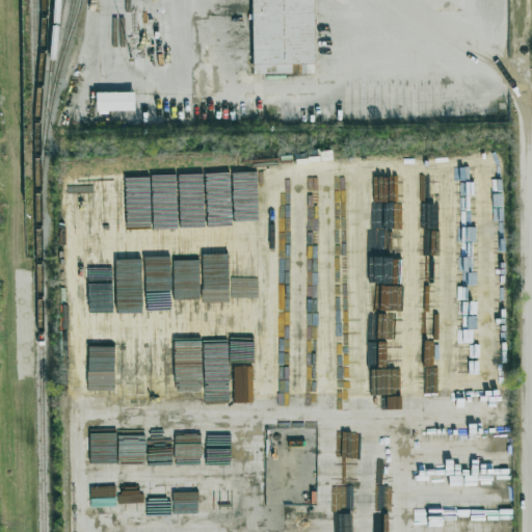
[(313,0),(251,0),(253,74),(290,73),(290,63),(299,63),(300,73),(314,73),(313,0)]
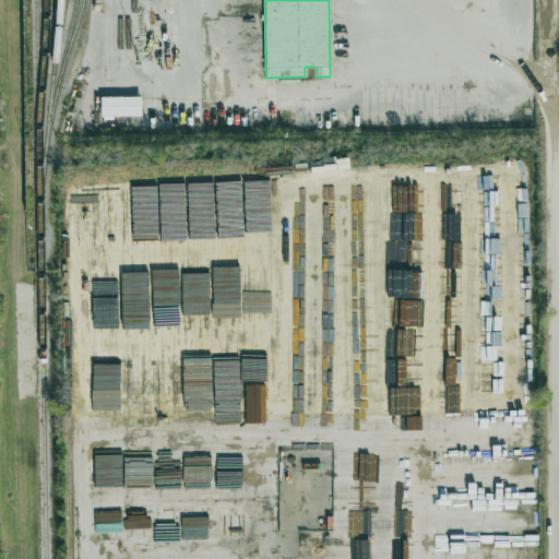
[(141,116),(141,96),(99,97),(100,117),(141,116)]
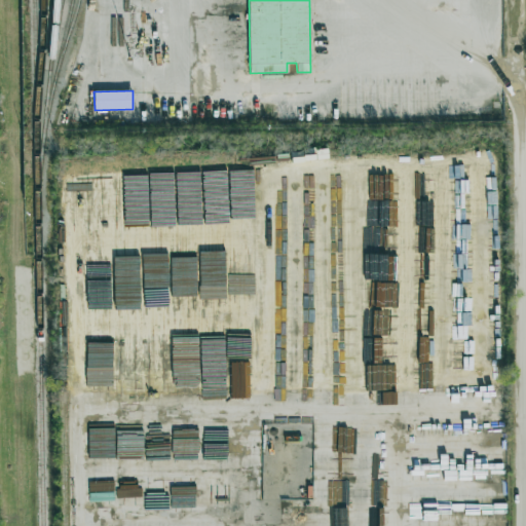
[(228,170),(229,207),(255,207),(255,168),(228,170)]
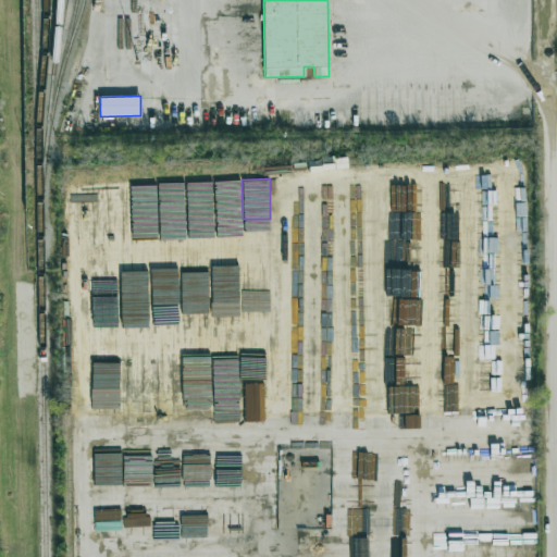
[(239,183),(213,183),(213,196),(239,196),(239,183)]
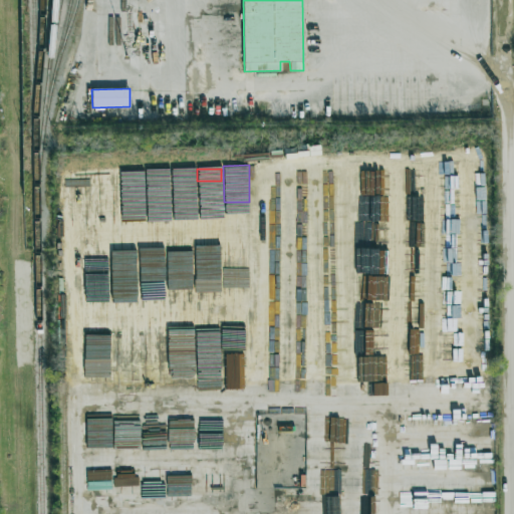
[(196,170),(171,171),(171,180),(179,180),(179,181),(196,180),(196,170)]
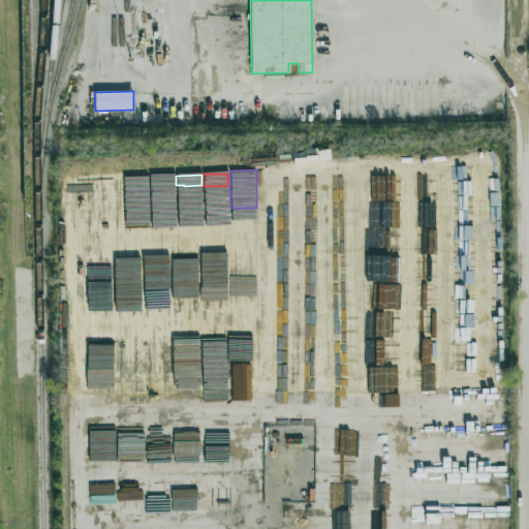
[(144,179),(122,180),(122,196),(132,196),(132,193),(144,192),(144,179)]
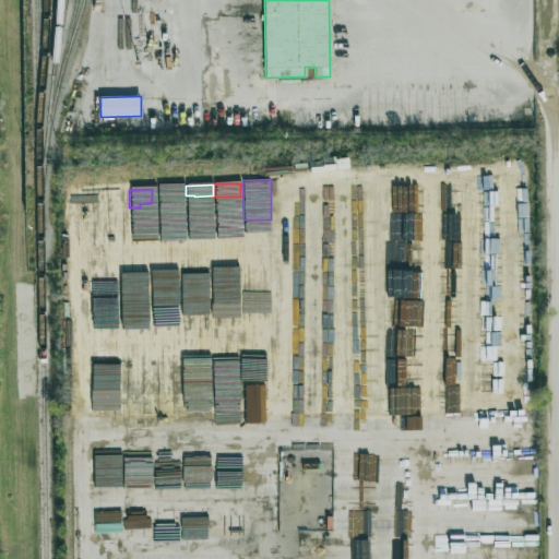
[(73,194),(74,226),(73,226),(73,238),(93,237),(92,216),(103,216),(103,209),(111,207),(111,203),(126,203),(126,191),(73,194)]
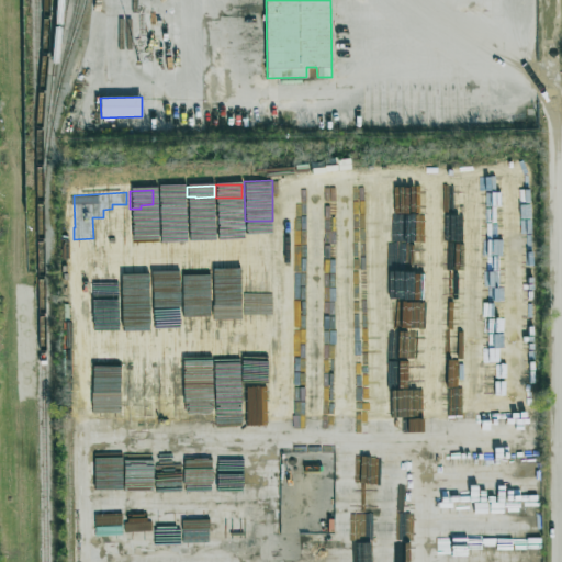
[(217,237),(243,236),(242,209),(231,209),(232,218),(236,218),(236,222),(216,222),(217,237)]
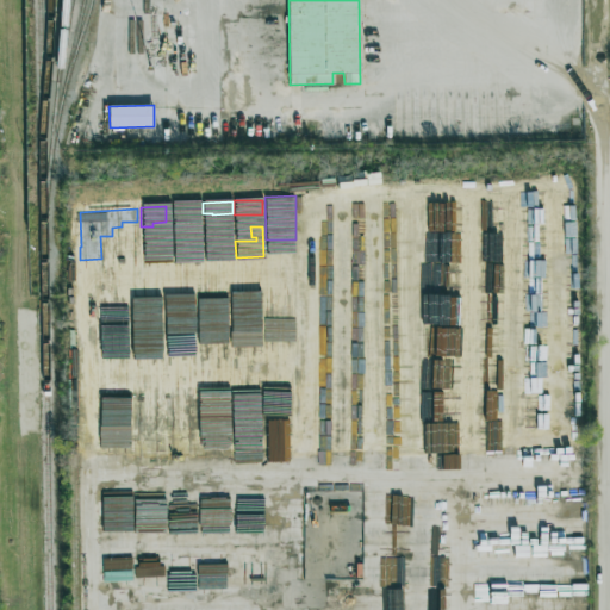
[(505,293),(505,279),(491,279),(491,293),(505,293)]
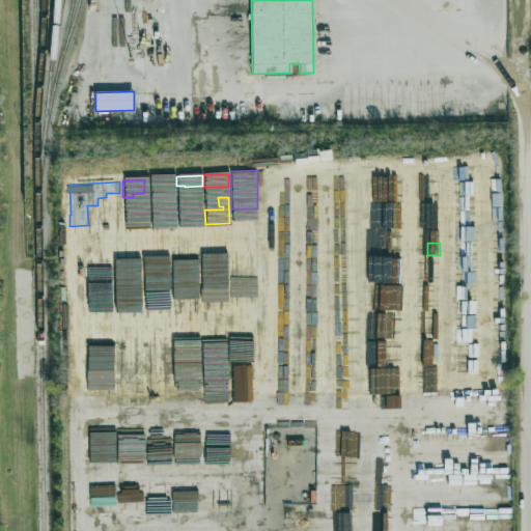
[(83,258),(84,308),(143,306),(143,311),(172,311),(172,312),(201,311),(200,267),(221,267),(221,256),(83,258)]
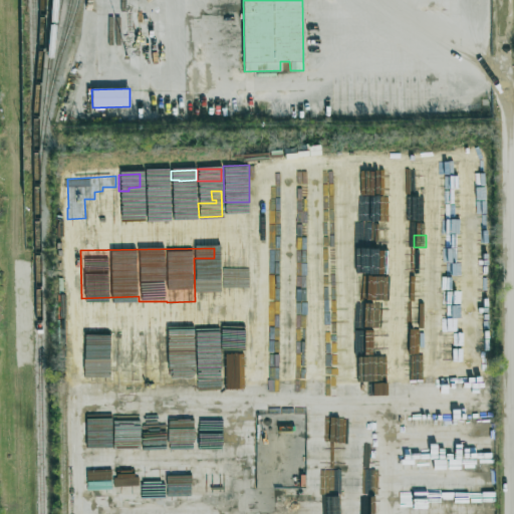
[(383,275),(378,275),(378,249),(368,248),(368,279),(373,279),(373,295),(379,295),(379,289),(383,289),(383,275)]
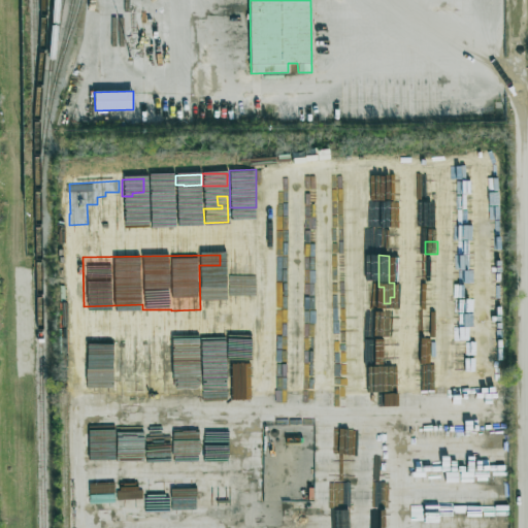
[(416,265),(416,281),(429,281),(429,265),(416,265)]
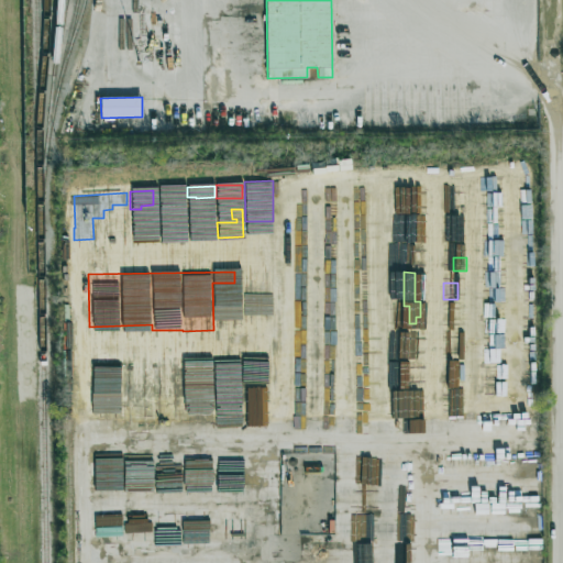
[(94,427),(153,427),(153,415),(183,415),(183,364),(159,364),(159,360),(152,360),(152,359),(121,359),(121,366),(92,366),(94,427)]
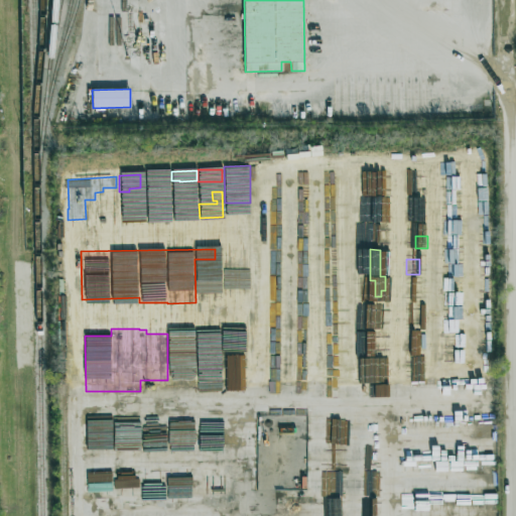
[(204,377),(212,377),(212,385),(222,384),(220,352),(202,353),(204,377)]
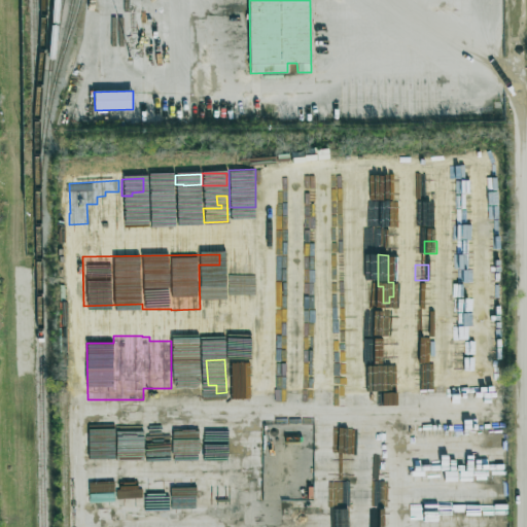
[(117,420),(117,444),(116,444),(116,458),(143,457),(142,419),(117,420)]
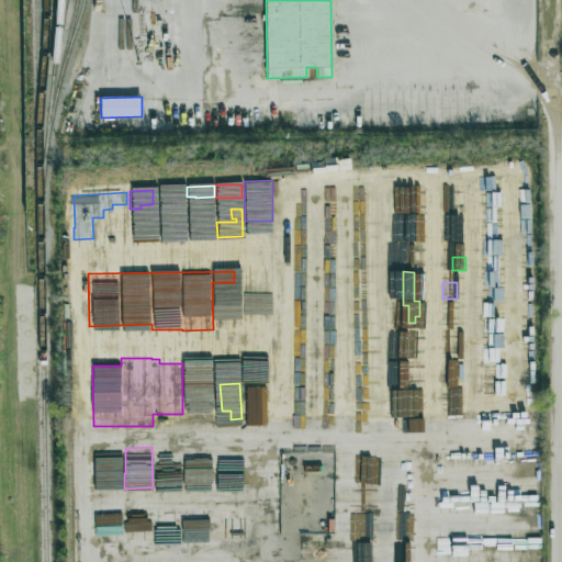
[(93,485),(122,485),(122,450),(92,451),(93,485)]
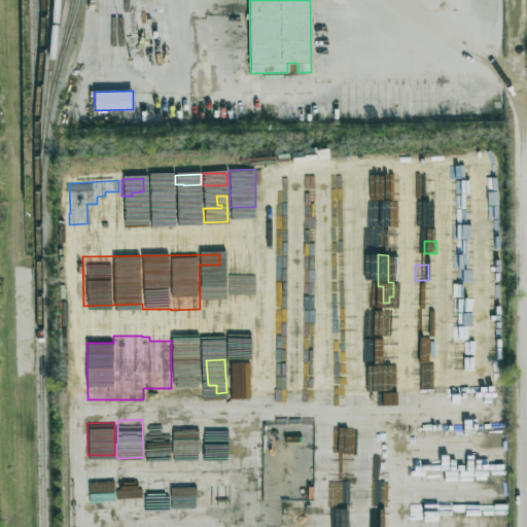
[(112,483),(91,483),(92,492),(112,491),(112,483)]
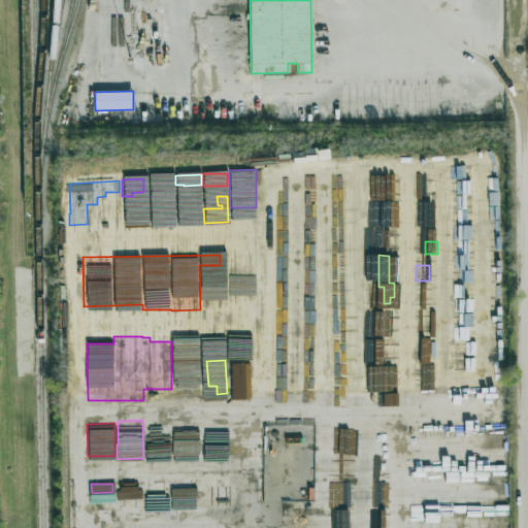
[(117,500),(142,499),(142,490),(117,491),(117,500)]
